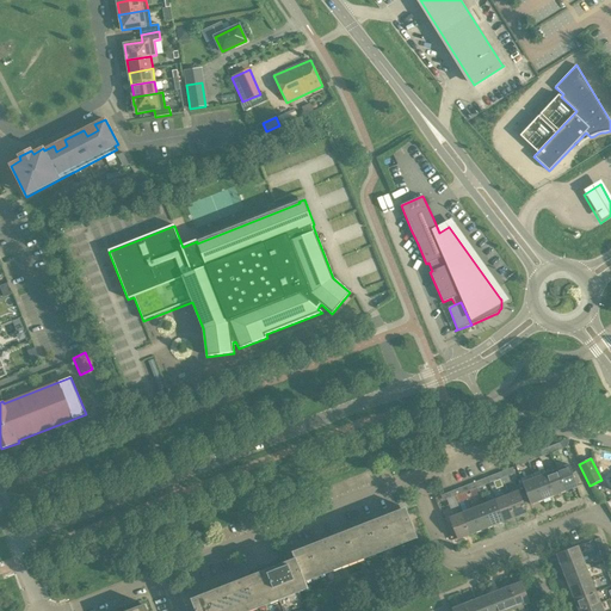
[(568,464),(557,469),(566,491),(578,487),(568,464)]
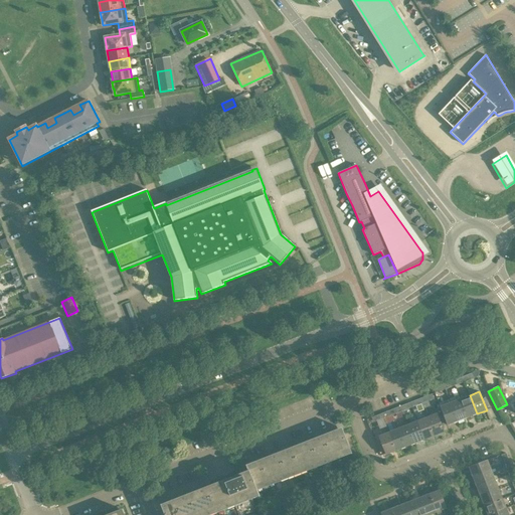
[(421,403),(427,401),(434,398),(432,394),(425,396),(419,398),(421,403)]
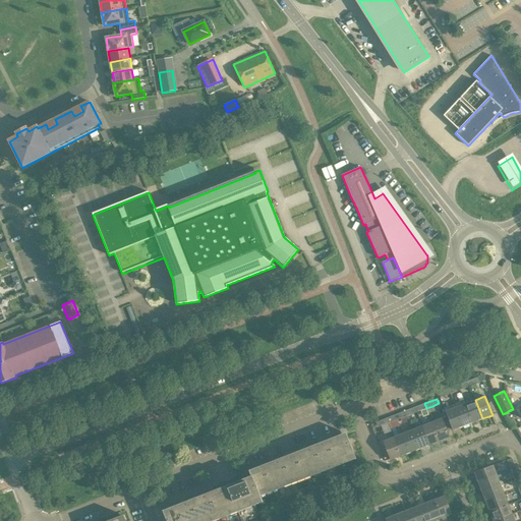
[(475,400),(465,404),(472,422),(482,418),(475,400)]
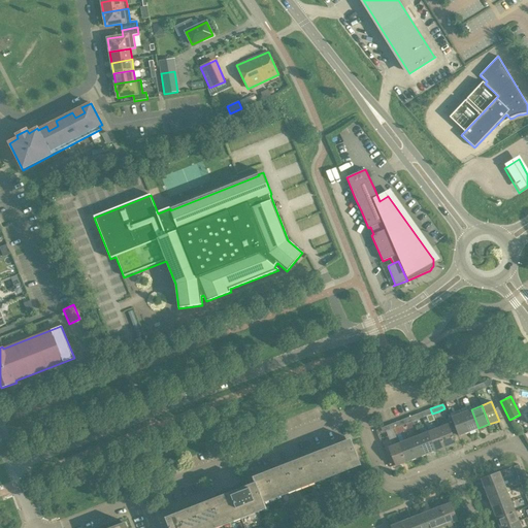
[(471,409),(461,414),(469,432),(479,428),(471,409)]
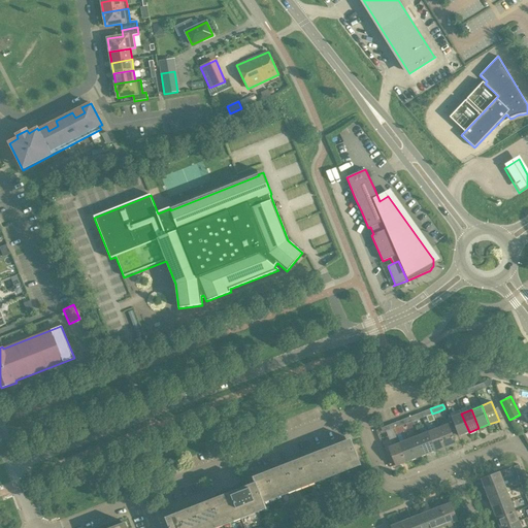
[(459,436),(469,432),(461,414),(452,417),(459,436)]
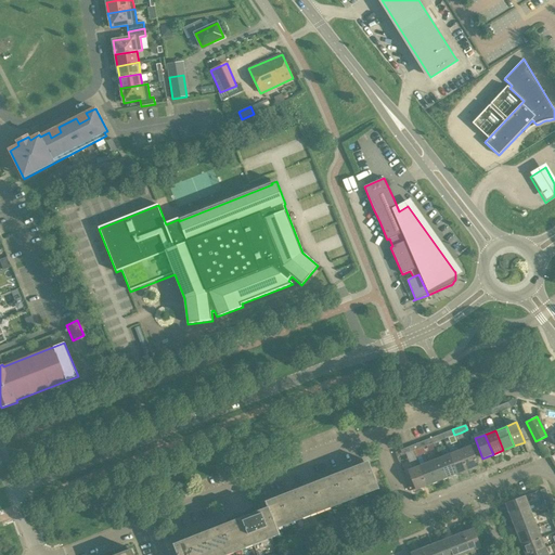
[(470,446),(460,450),(467,469),(478,465),(474,453),(477,452),(473,441),(469,442),(470,446)]
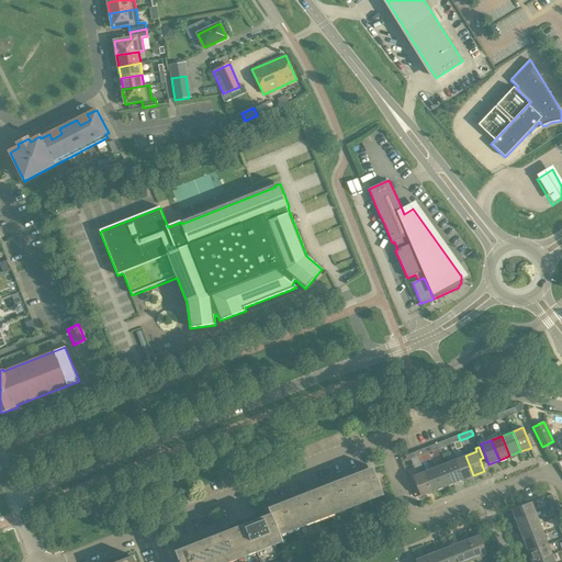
[(465,456),(456,460),(463,480),(473,475),(465,456)]
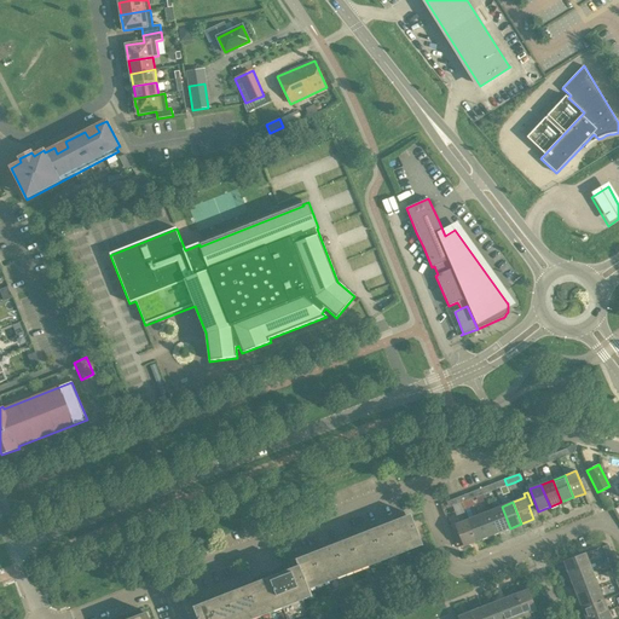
[(496,509),(490,512),(498,533),(510,528),(502,507),(501,507),(499,503),(495,505),(496,509)]
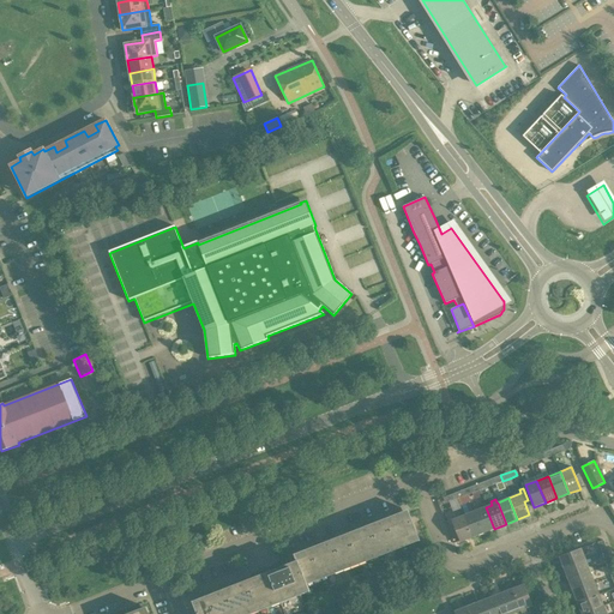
[(481,509),(475,511),(483,533),(494,529),(486,507),(485,503),(479,505),(481,509)]
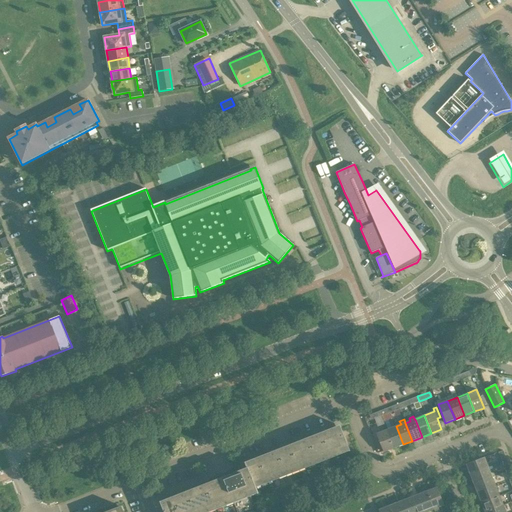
[(396,426),(386,430),(393,448),(403,444),(396,426)]
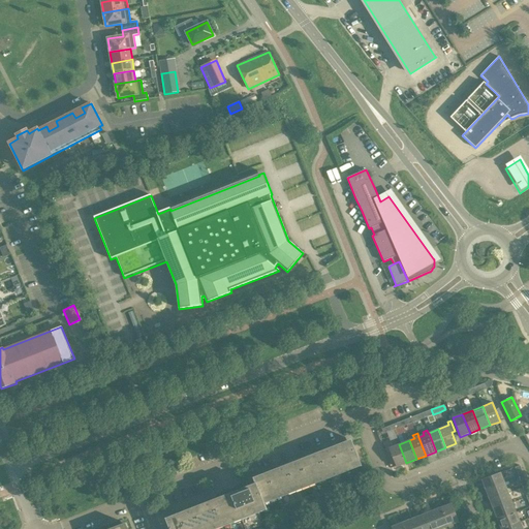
[(169,528),(252,528),(263,525),(258,511),(267,508),(263,502),(361,465),(352,442),(260,478),(262,484),(244,491),(241,484),(221,491),(224,499),(167,521),(169,528)]
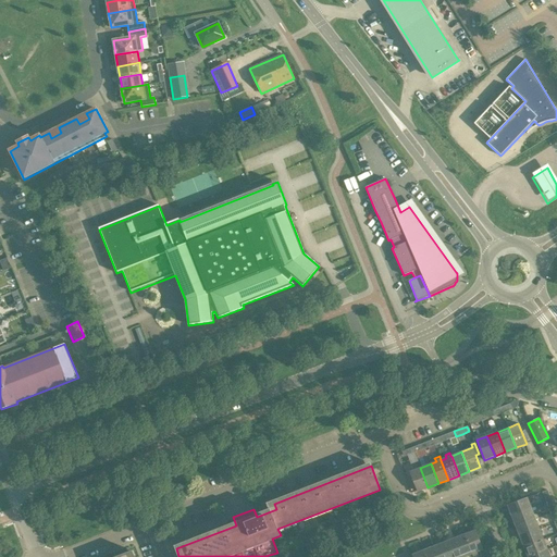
[(417,492),(428,487),(420,468),(409,472),(417,492)]
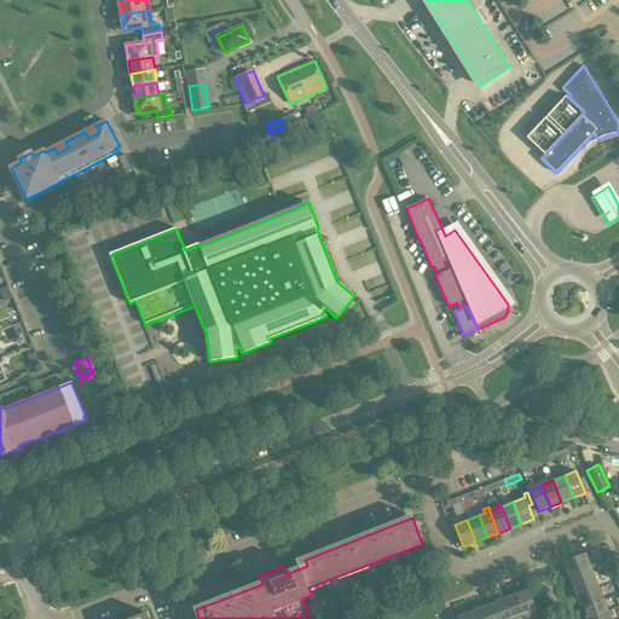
[(568,573),(591,565),(586,553),(565,562),(568,573)]
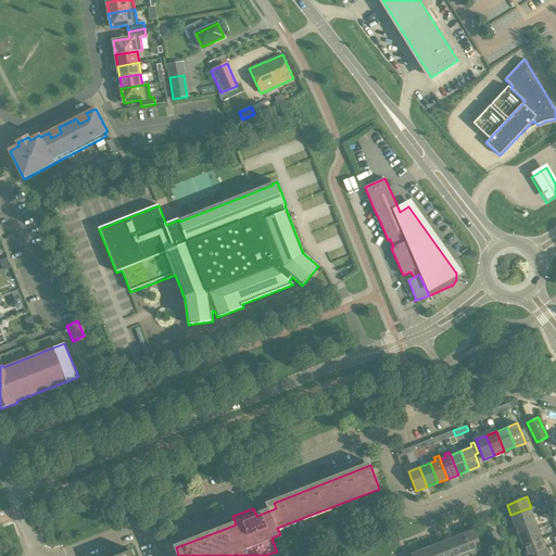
[(531,507),(510,515),(515,526),(534,518),(531,507)]
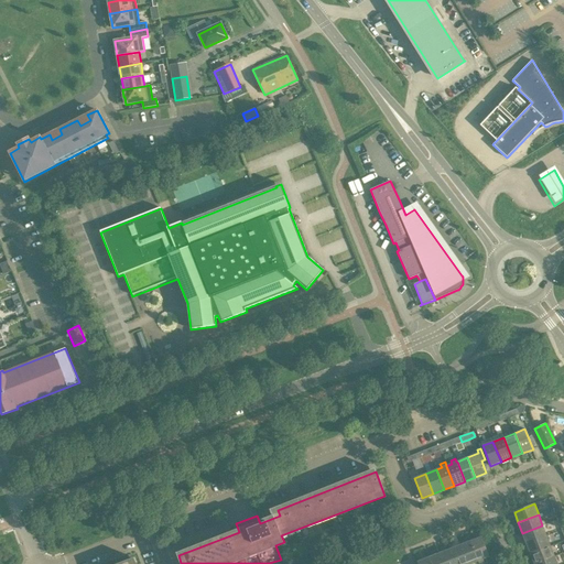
[(546,535),(542,525),(522,533),(527,543),(546,535)]
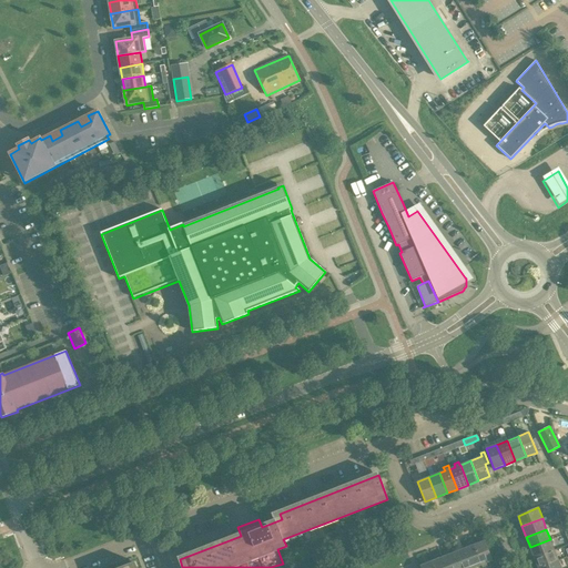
[(555,550),(550,539),(530,547),(534,558),(555,550)]
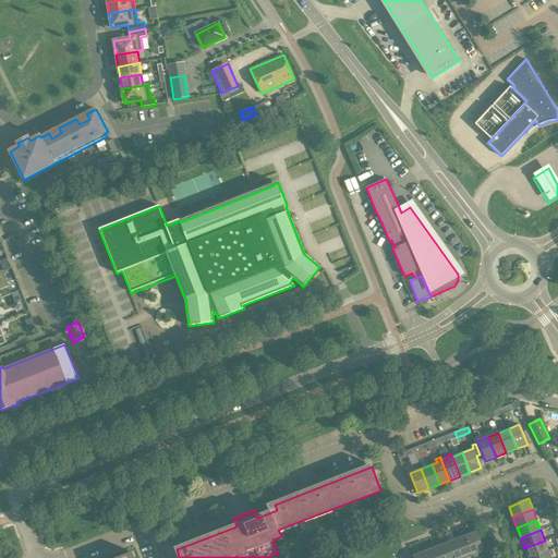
[(473,555),(474,557),(478,556),(477,553),(483,550),(476,531),(465,535),(473,555)]
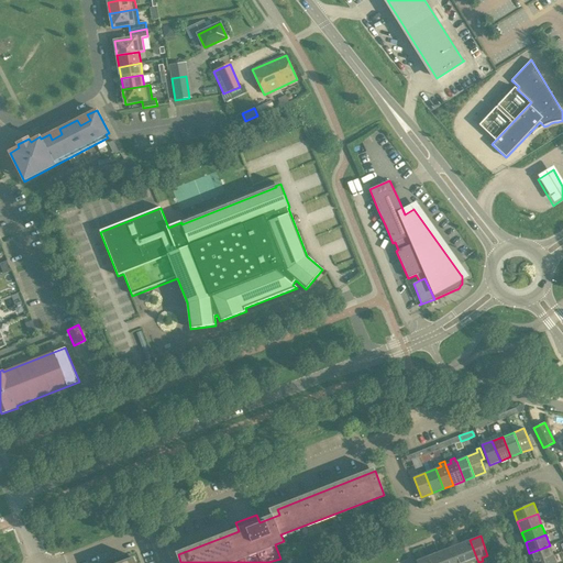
[(470,540),(459,543),(465,562),(468,562),(477,560),(470,540)]
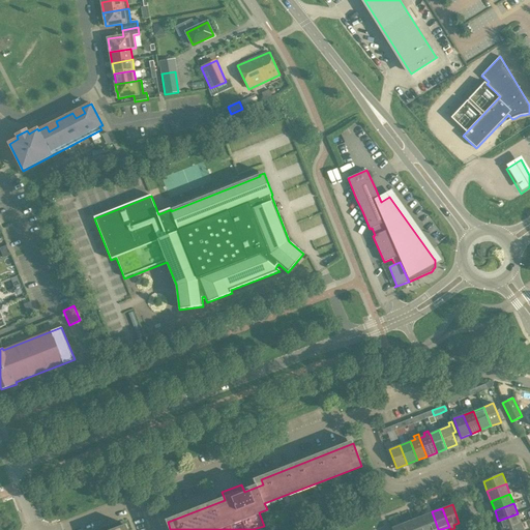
[(428,529),(438,529),(432,511),(422,516),(428,529)]
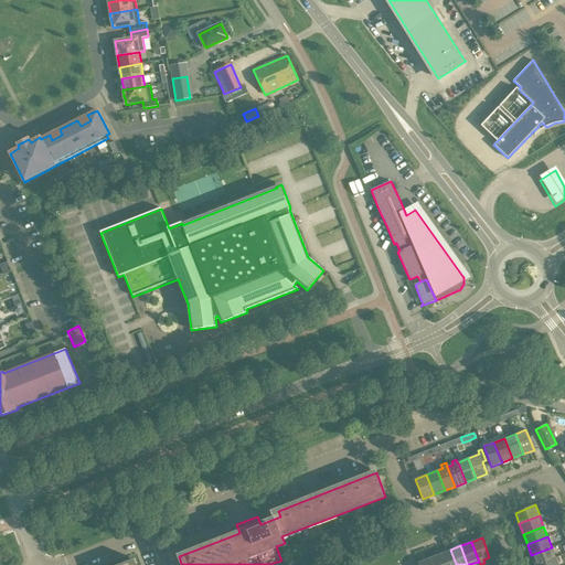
[(531,555),(534,564),(535,564),(555,557),(552,547),(531,555)]
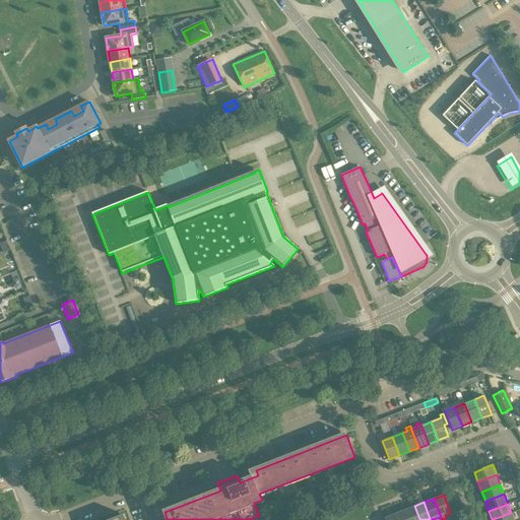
[(408,519),(419,519),(414,506),(404,510),(408,519)]
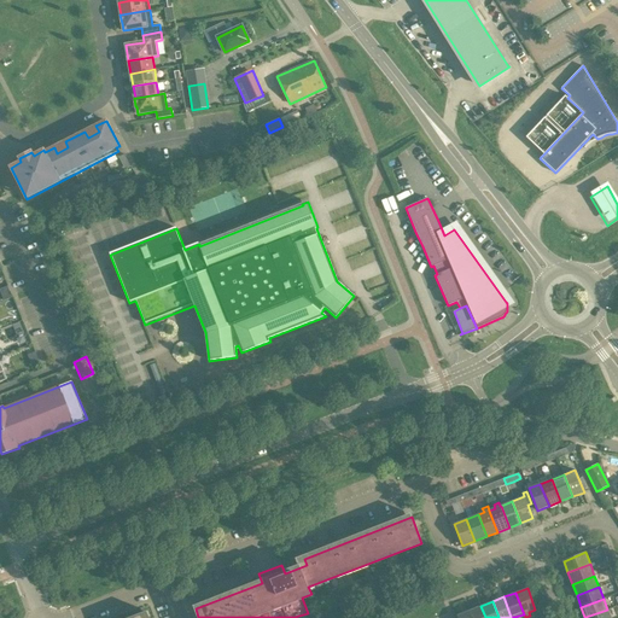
[(472,617),(485,617),(481,606),(470,610),(472,617)]
